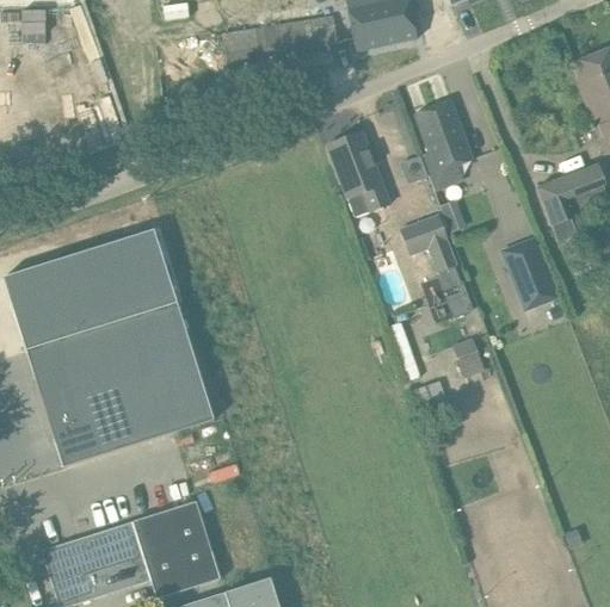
[(345,0),(349,13),(353,37),(357,50),(418,37),(410,0),(345,0)]
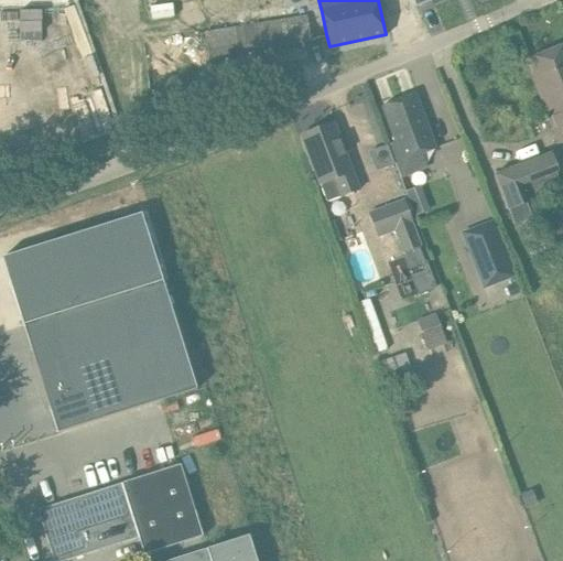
[(173,1),(151,4),(153,17),(174,14),(173,1)]
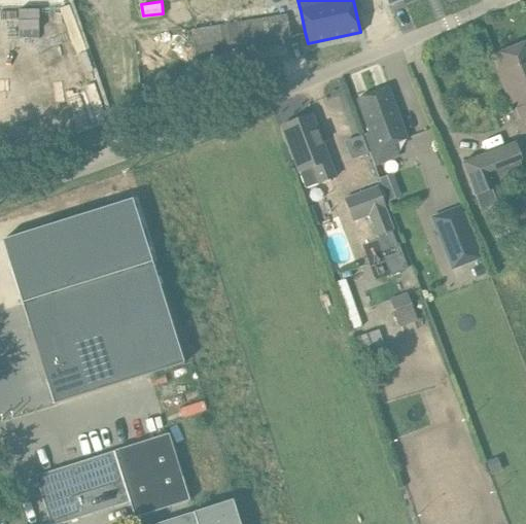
[(241,21),(189,29),(194,50),(242,43),(290,35),(287,13),(241,21)]
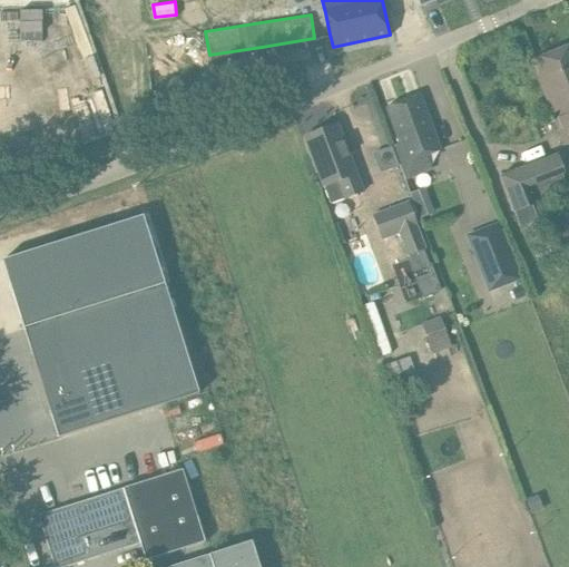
[(568,42),(533,58),(556,114),(568,108),(568,42)]
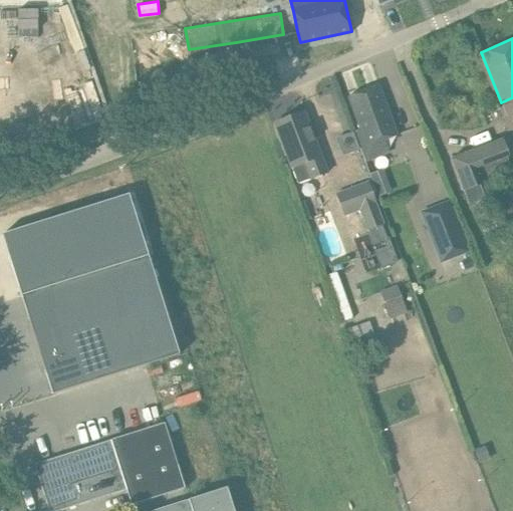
[(481,52),(480,52),(510,129),(512,128),(512,97),(501,102),(481,52)]
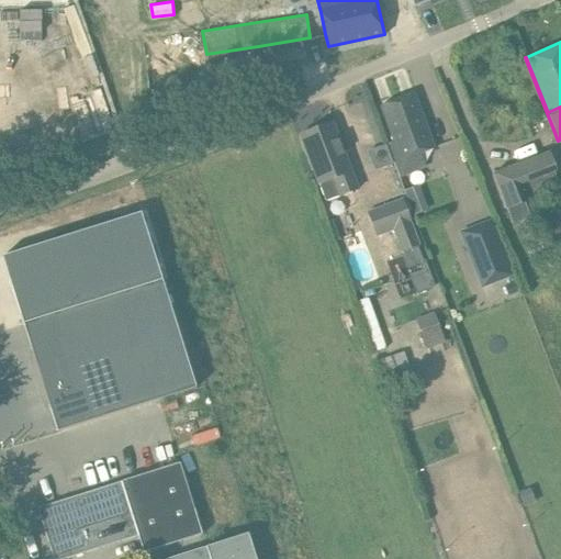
[(423,111),(415,90),(382,103),(394,135),(388,137),(402,175),(427,165),(422,151),(436,146),(423,111)]
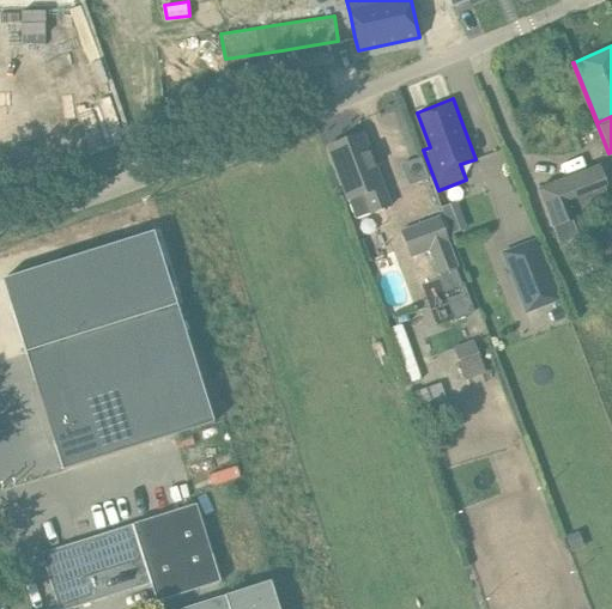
[(371,211),(391,203),(364,132),(328,145),(349,198),(356,217),(371,211)]
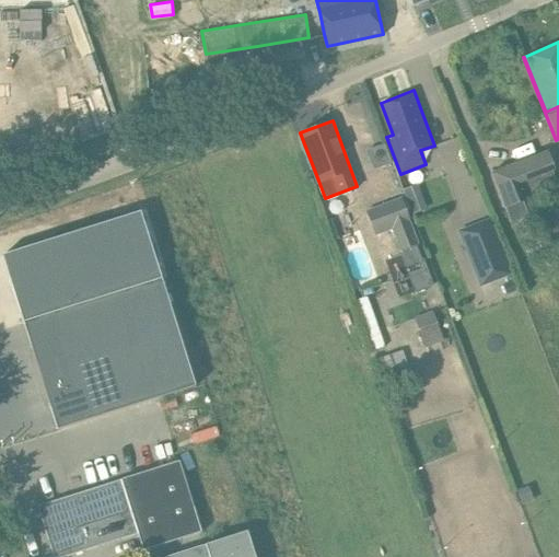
[(385,141),(367,148),(374,167),(393,161),(385,141)]
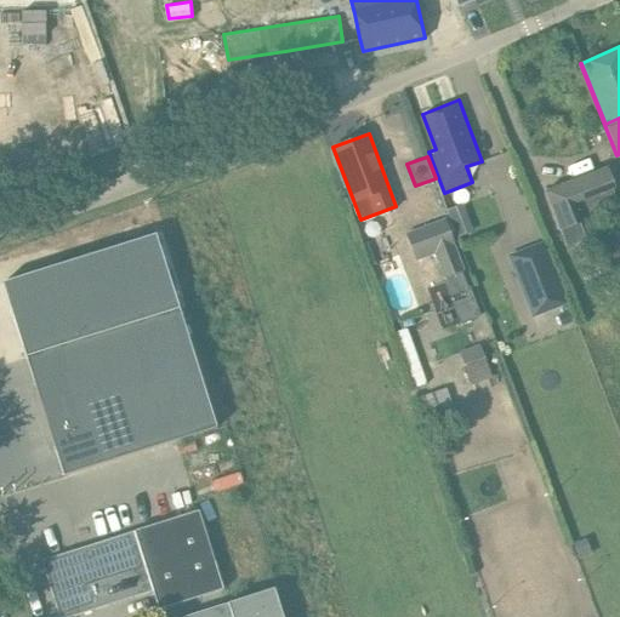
[(615,186),(607,165),(546,189),(561,228),(581,220),(574,201),(615,186)]
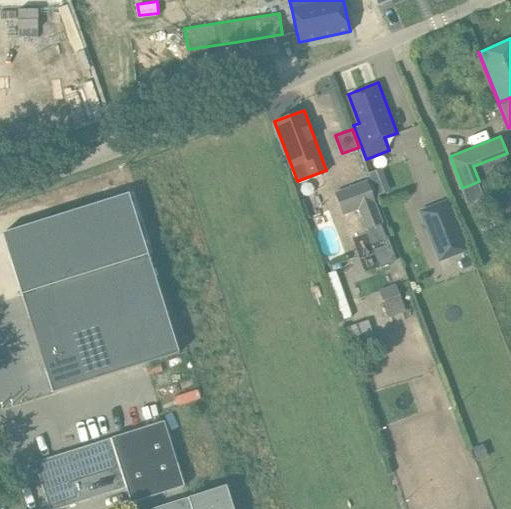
[(366,228),(384,221),(368,178),(335,190),(344,213),(358,207),(366,228)]
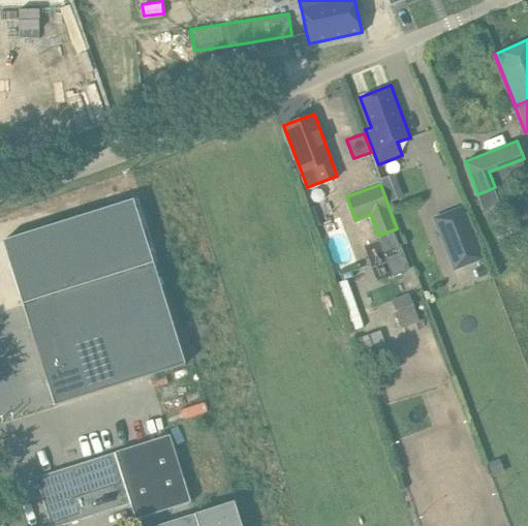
[(133,197),(3,239),(55,404),(186,363),(153,261),(133,197)]
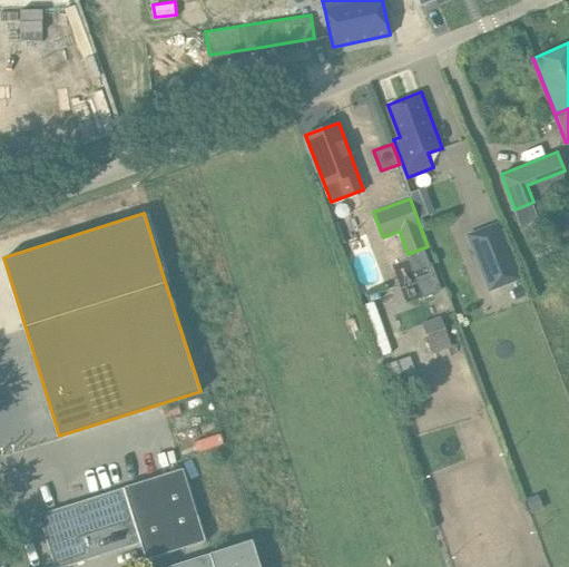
[(494,287),(522,276),(500,220),(472,231),(494,287)]
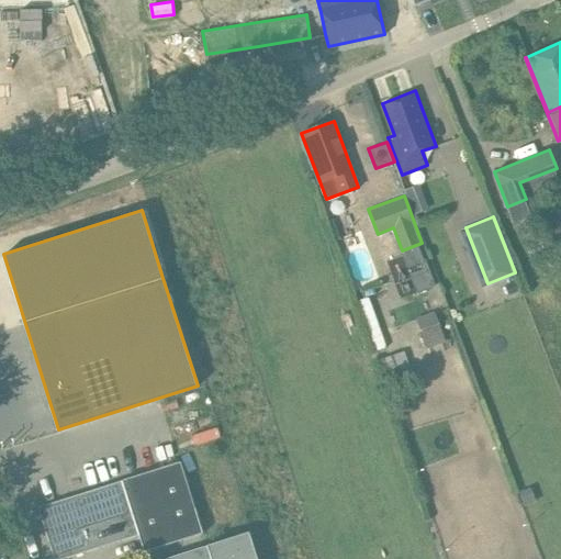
[(444,335),(436,310),(417,316),(425,341),(444,335)]
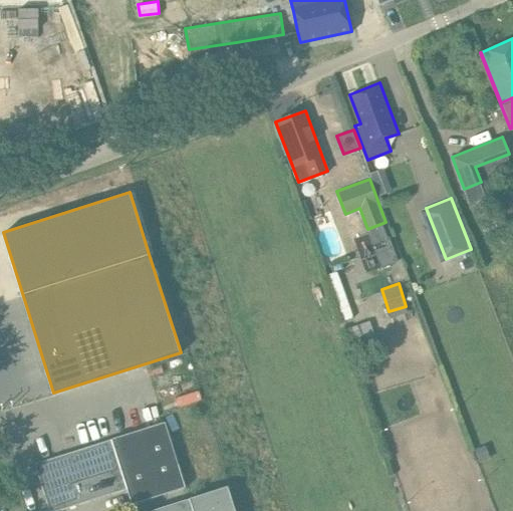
[(370,319),(347,327),(354,347),(377,339),(370,319)]
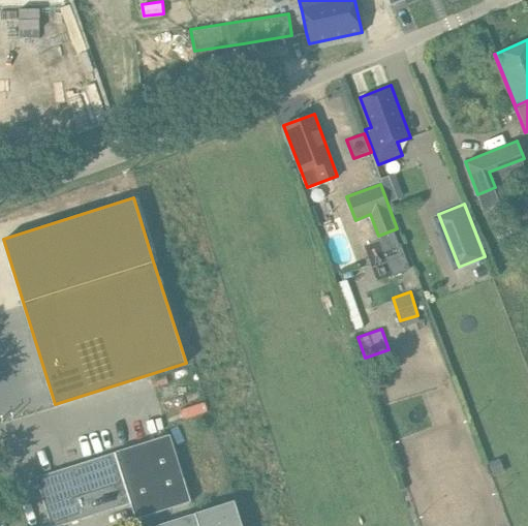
[(191,501),(171,433),(56,469),(36,475),(52,525),(54,525),(72,521),(131,502),(136,518),(191,501)]
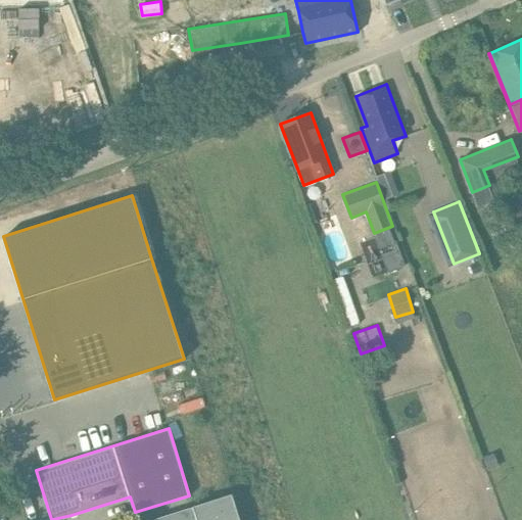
[(239,519),(232,494),(193,506),(196,519),(239,519)]
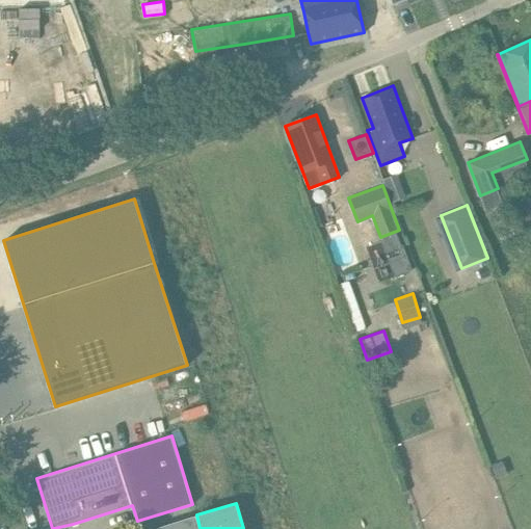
[(200,528),(196,514),(157,527),(157,528),(200,528)]
